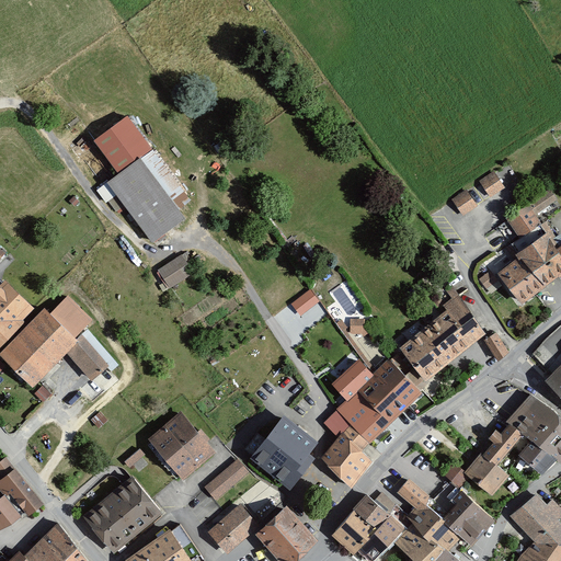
[(187,195),(130,118),(96,144),(119,175),(106,186),(152,248),(186,222),(173,205),(187,195)]
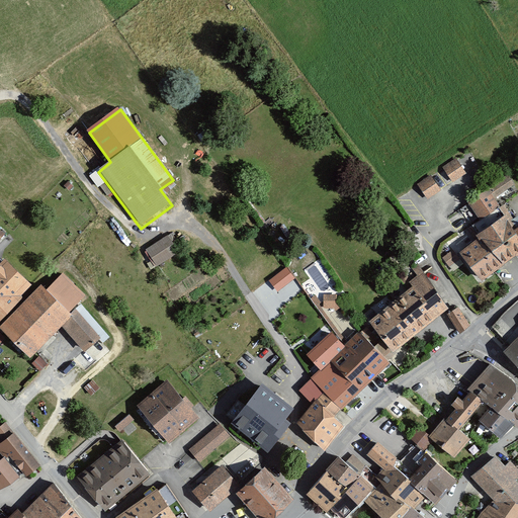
[(457,160),(444,167),(453,183),(466,176),(457,160)]
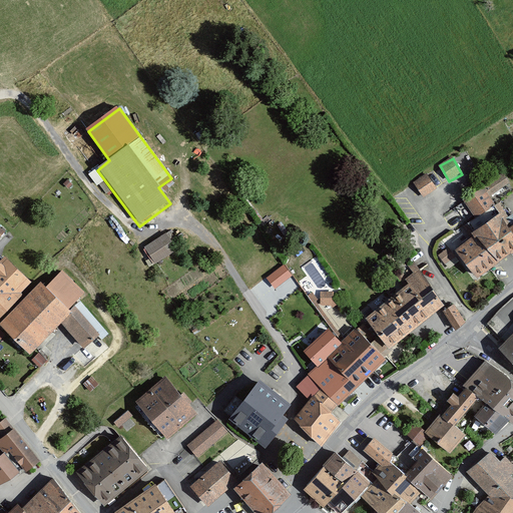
[(426,174),(414,181),(423,196),(435,189),(426,174)]
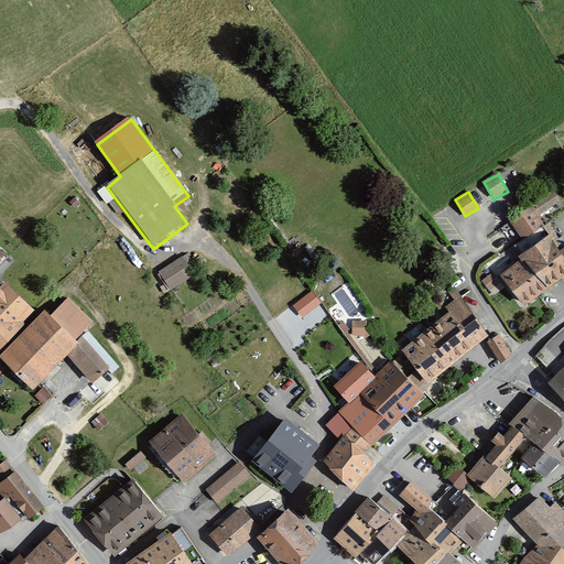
[(553,192),(529,208),(537,220),(562,205),(553,192)]
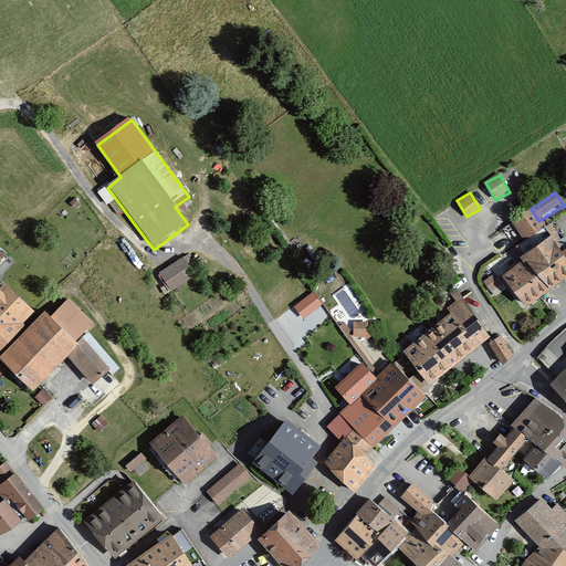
[(531,209),(511,221),(524,240),(543,228),(538,221),(531,209)]
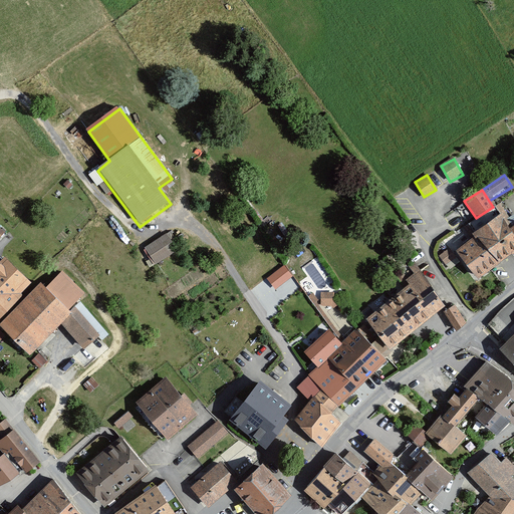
[(469,232),(472,237),(498,263),(513,253),(513,237),(509,229),(498,210),(469,232)]
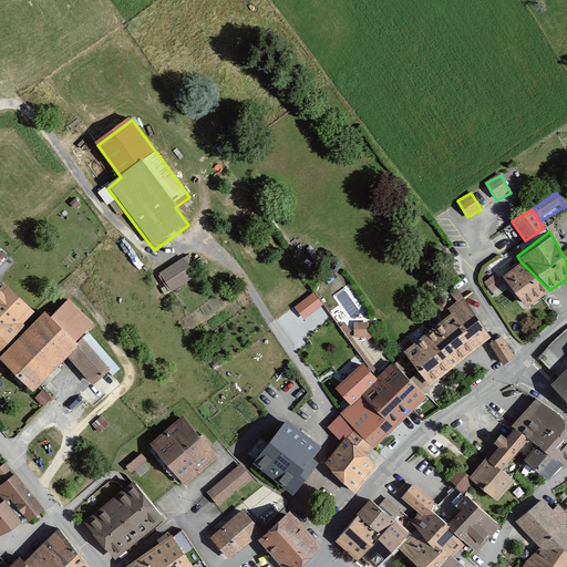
[(192,277),(181,260),(158,277),(169,294),(192,277)]
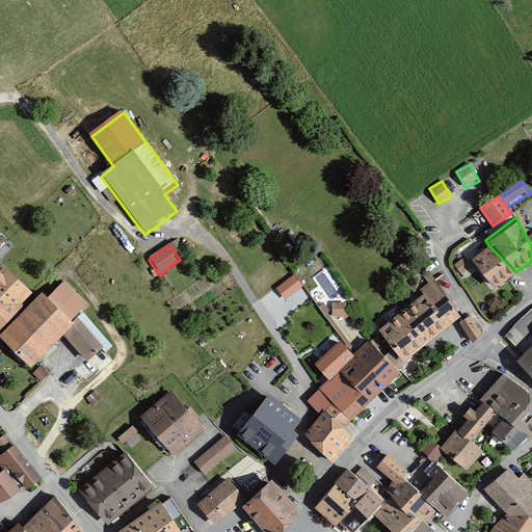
[(488,245),(469,259),(476,268),(494,289),(515,272),(488,245)]
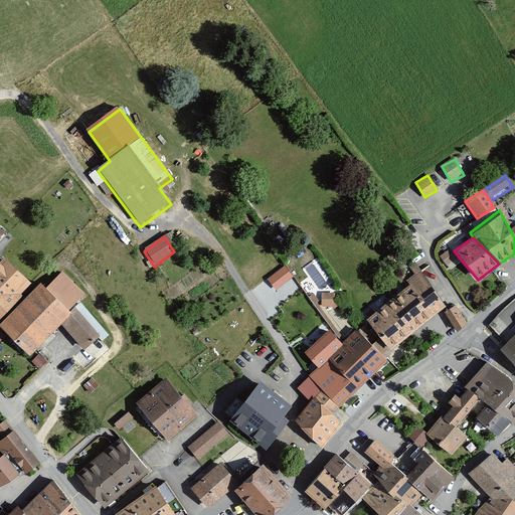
[(461,260),(454,250),(442,260),(449,269),(461,260)]
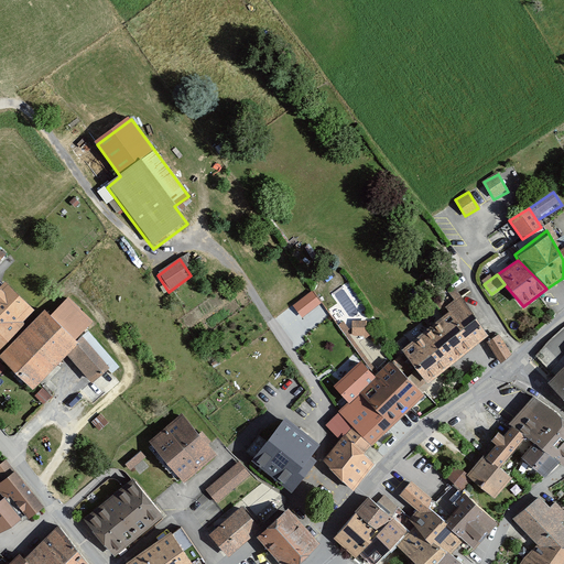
[(2,280),(0,282),(0,345),(34,313),(2,280)]
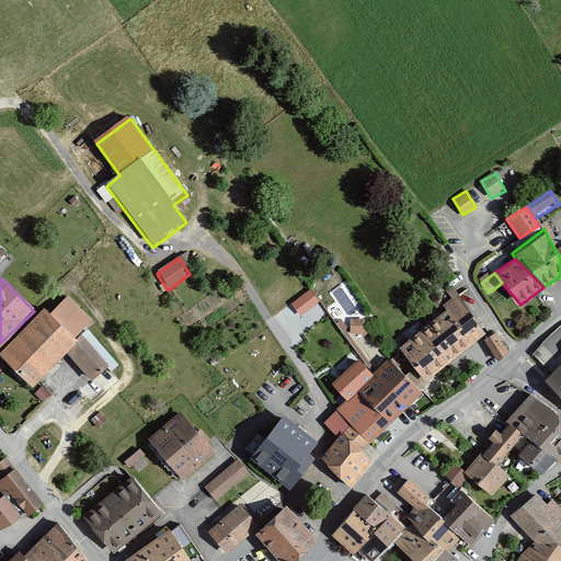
[(487,335),(450,288),(437,298),(447,312),(398,350),(423,382),(487,335)]
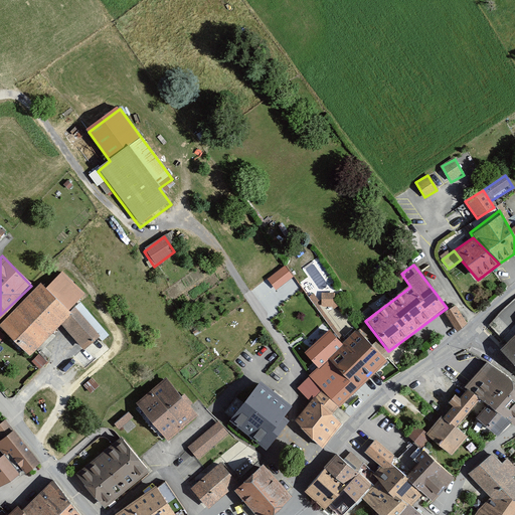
[(285,267),(268,279),(278,292),(294,278),(285,267)]
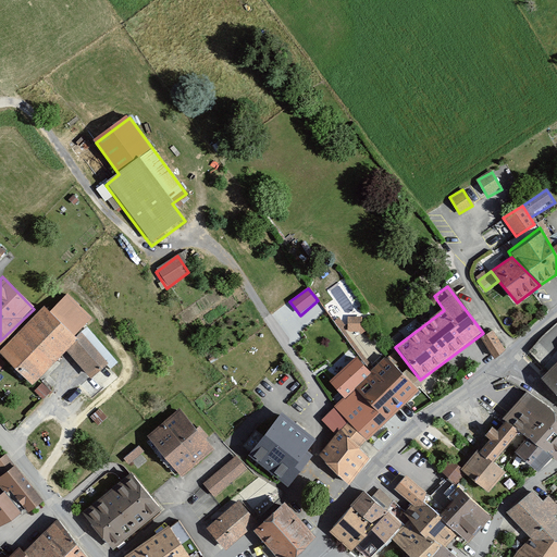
[(41,307),(0,349),(0,354),(32,385),(64,351),(86,330),(95,321),(65,293),(47,312),(41,307)]
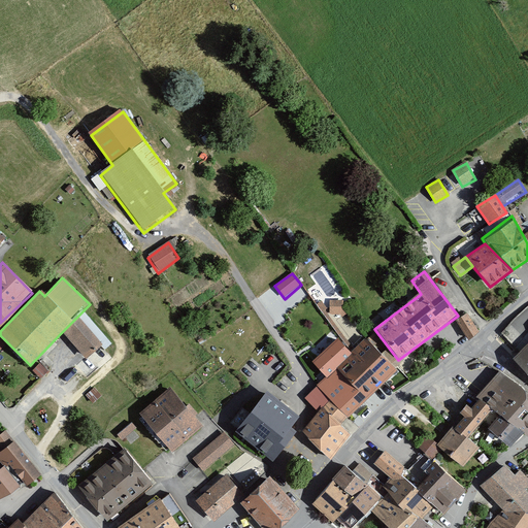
[(303,320),(296,309),(287,317),(294,326),(303,320)]
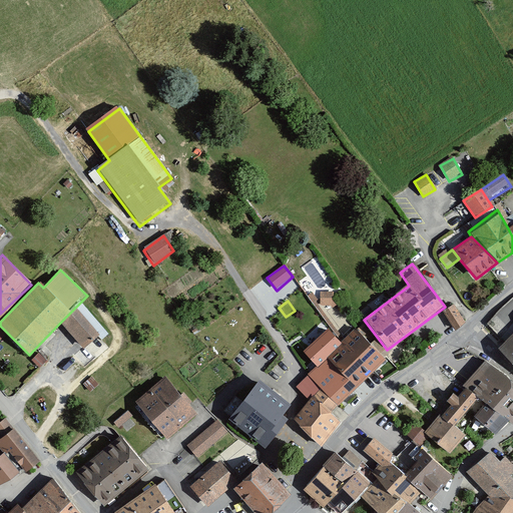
[(112,342),(79,304),(59,324),(81,349),(73,356),(84,370),(112,342)]
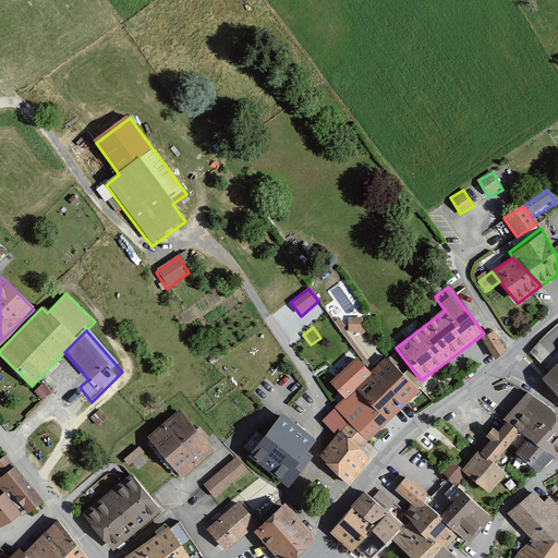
[(504,354),(490,337),(478,346),(492,363),(504,354)]
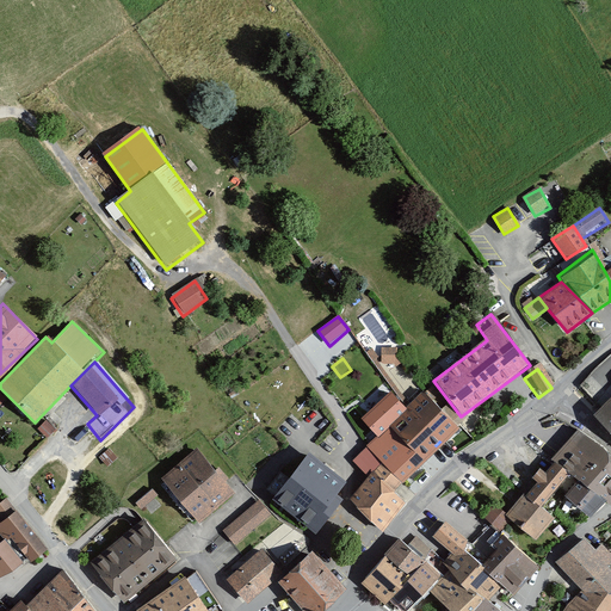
[(460,431),(423,393),(351,461),(365,475),(377,464),(399,486),(401,488),(460,431)]
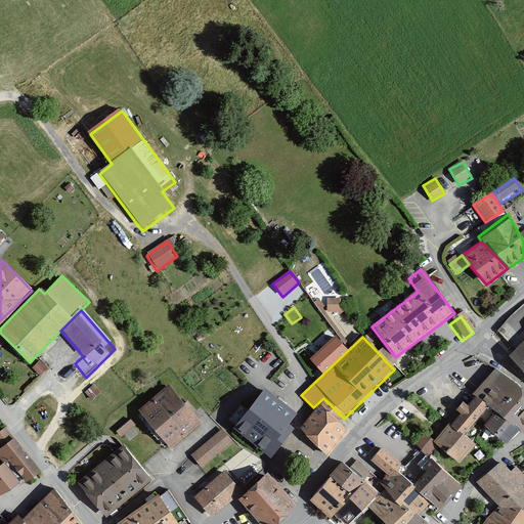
[(523,372),(523,337),(507,354),(523,372)]
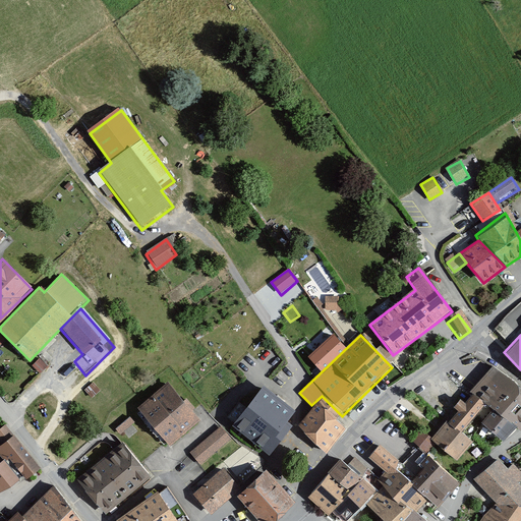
[(467,392),(470,394),(482,404),(490,410),(497,415),(514,396),(515,392),(515,387),(514,383),(489,366),(467,392)]
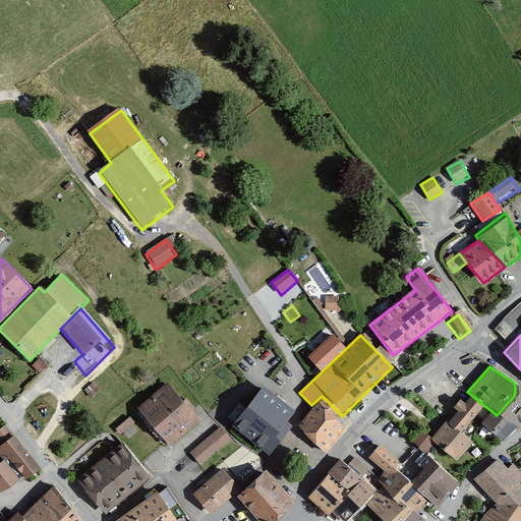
[(520,428),(520,390),(514,383),(515,387),(515,392),(514,396),(497,415),(511,426),(519,430),(520,428)]
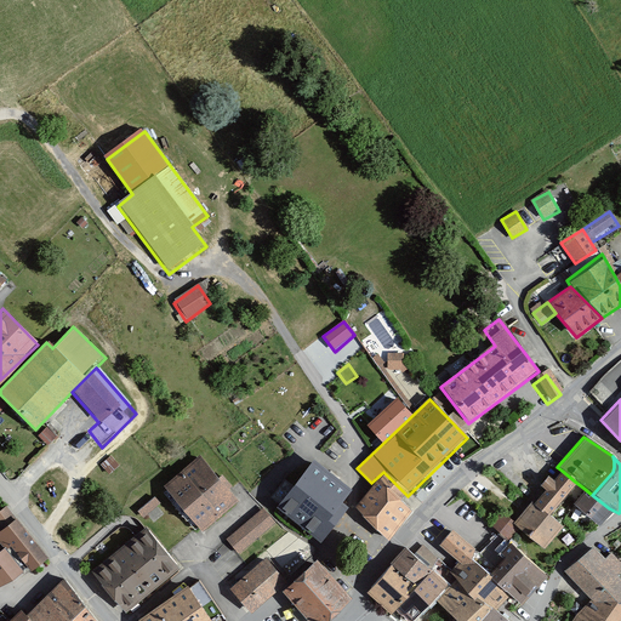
[(235,505),(199,457),(163,486),(200,534),(235,505)]
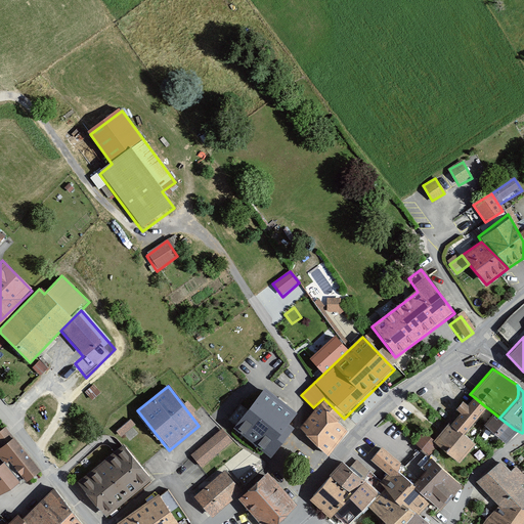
[(293,415),(260,391),(232,430),(271,459),(292,431),(285,426),(293,415)]
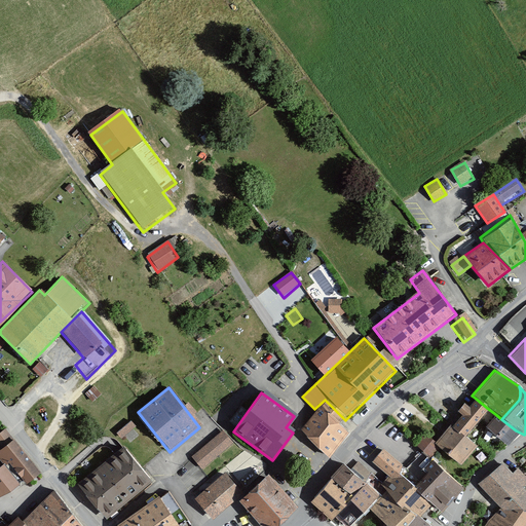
[(451,423),(448,426),(463,438),(487,408),(475,398),(465,407),(460,403),(454,411),(458,415),(451,423)]
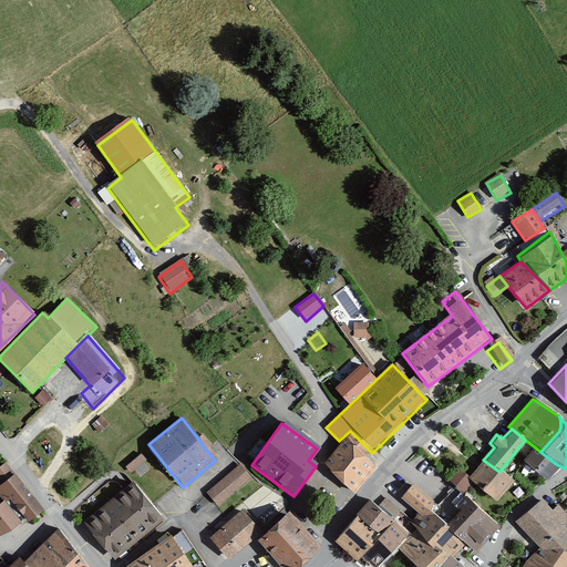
[(350,431),(339,441),(325,464),(352,494),(374,465),(364,457),(370,451),(350,431)]
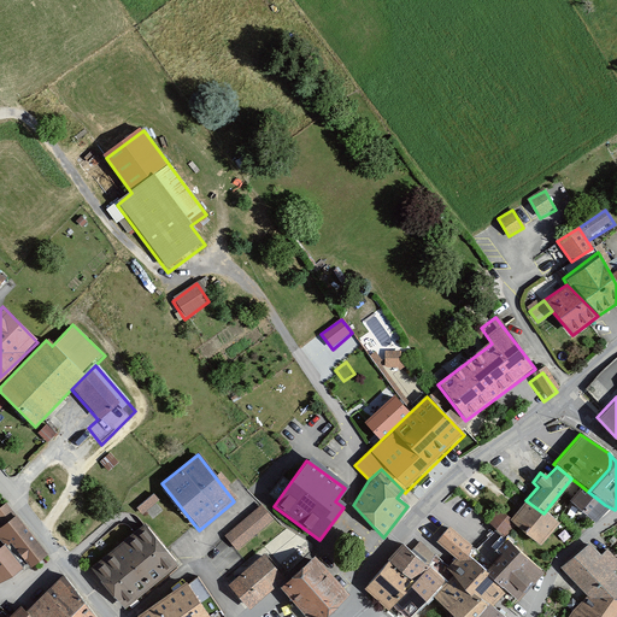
[(588,492),(581,486),(570,499),(593,519),(605,505),(588,492)]
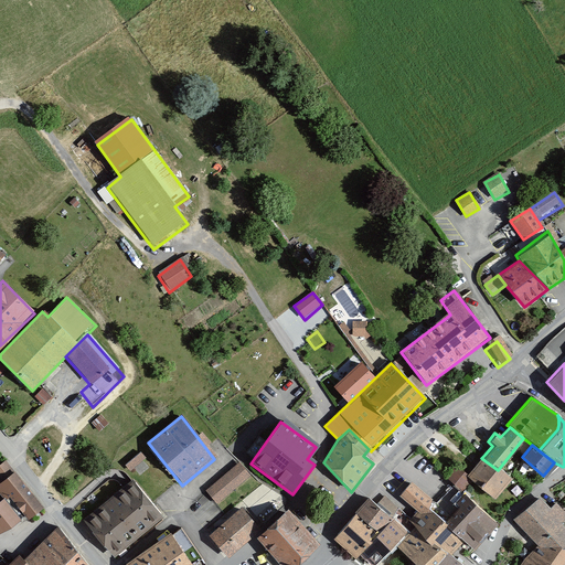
[(146,461),(140,455),(125,468),(130,473),(146,461)]
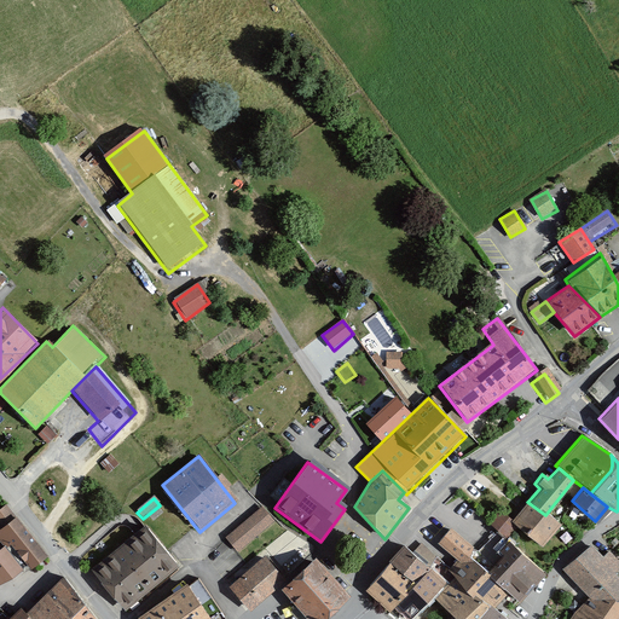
[(527,502),(510,521),(515,526),(542,549),(560,526),(545,515),(527,502)]
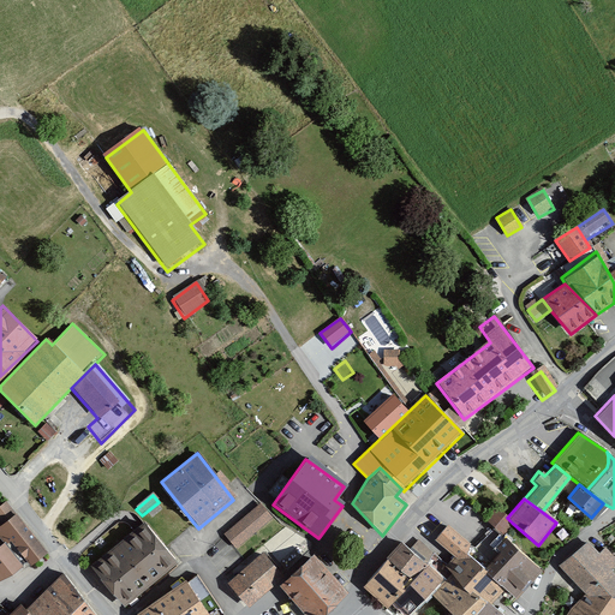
[(47,555),(5,503),(0,507),(0,538),(5,545),(0,548),(0,557),(17,579),(47,555)]
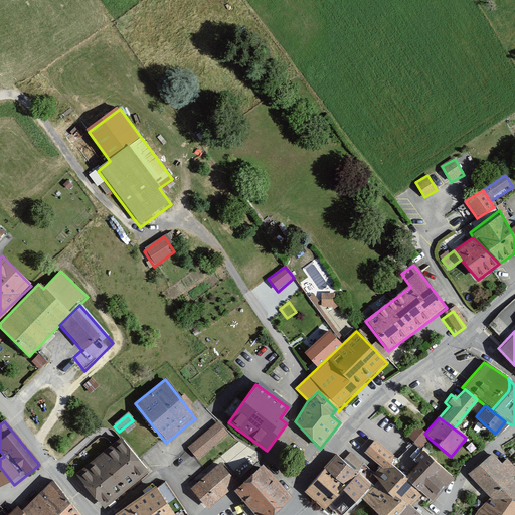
[(229,435),(218,422),(189,449),(200,461),(229,435)]
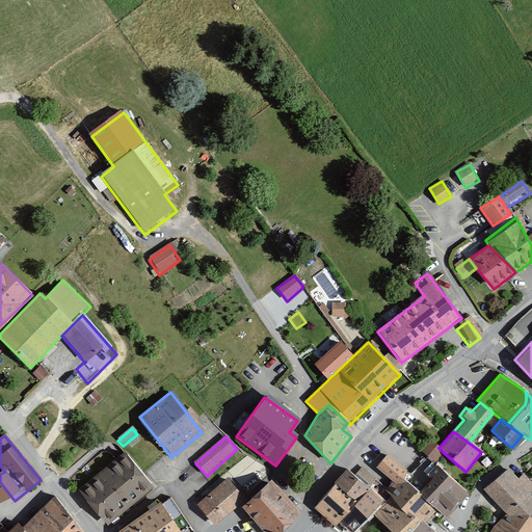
[(430,440),(420,450),(432,463),(434,461),(443,452),(439,448),(430,440)]
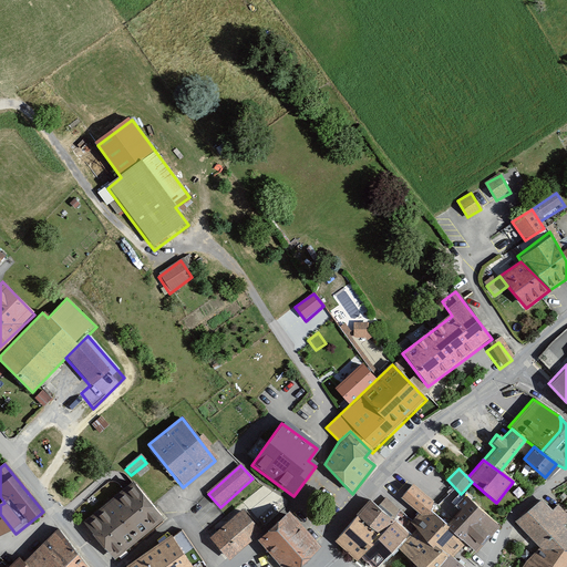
[(416,513),(408,522),(415,529),(444,555),(450,559),(464,544),(430,511),(436,505),(403,477),(390,490),(416,513)]
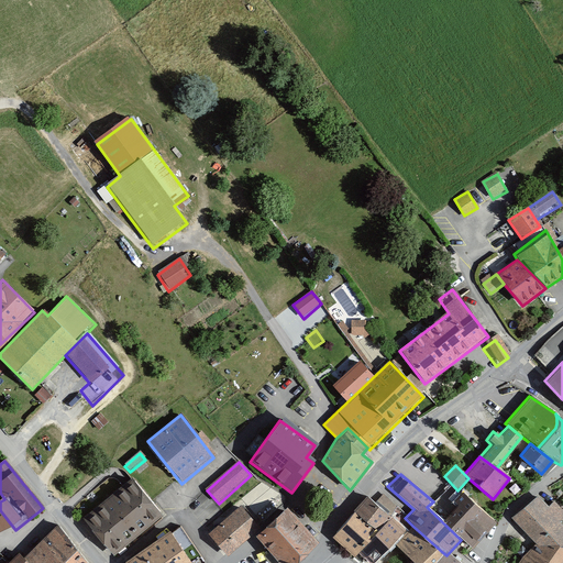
[(162,519),(131,481),(84,520),(114,558),(162,519)]
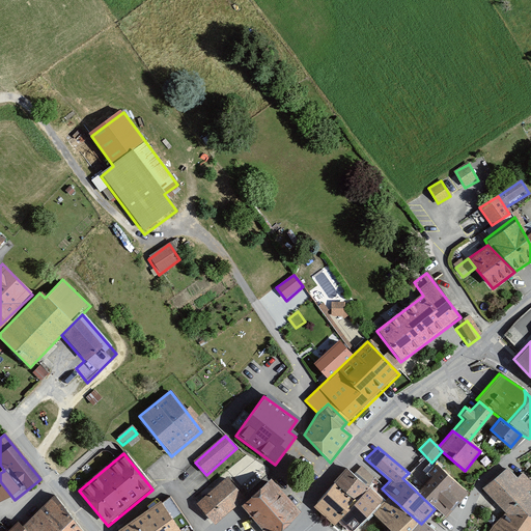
[(466,494),(426,459),(412,475),(409,473),(402,478),(435,509),(444,518),(466,494)]
